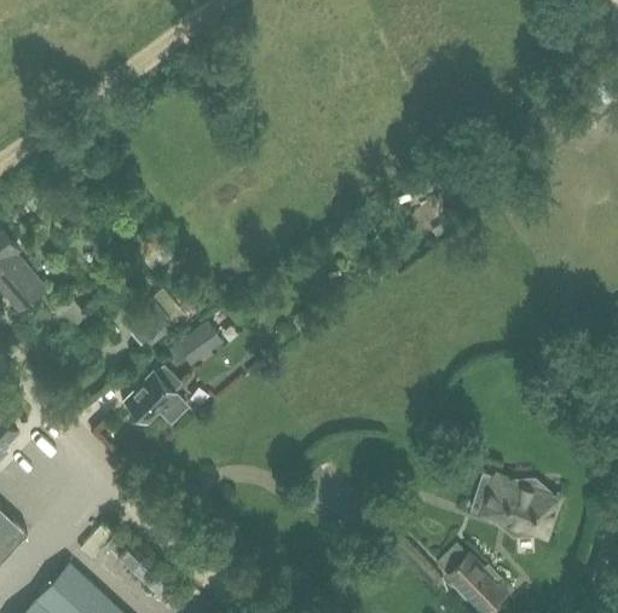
[(617,76),(611,67),(589,81),(606,108),(617,100),(617,76)]
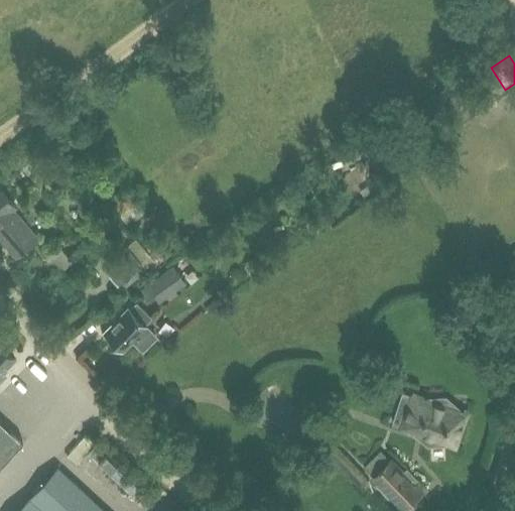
[(0,241),(16,261),(38,242),(13,214),(16,211),(0,192),(0,241)]
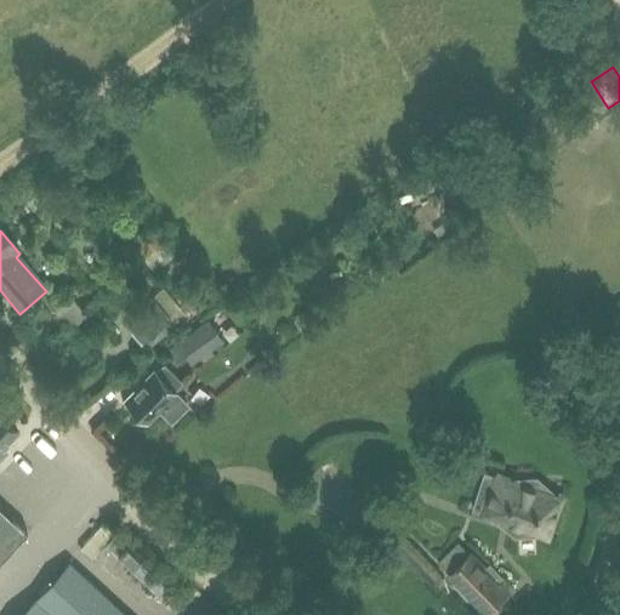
[(86,319),(69,299),(53,312),(70,332),(86,319)]
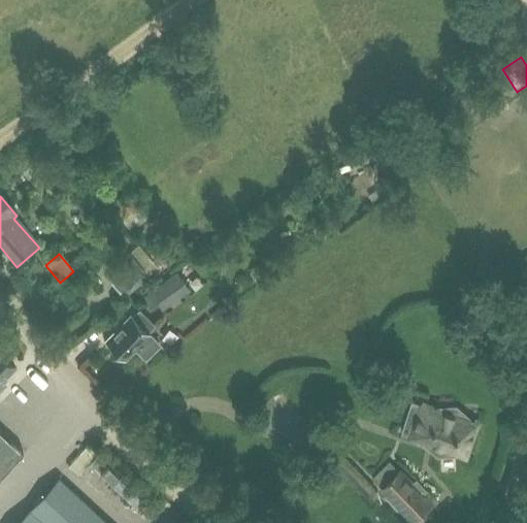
[(105,274),(122,293),(145,274),(129,255),(105,274)]
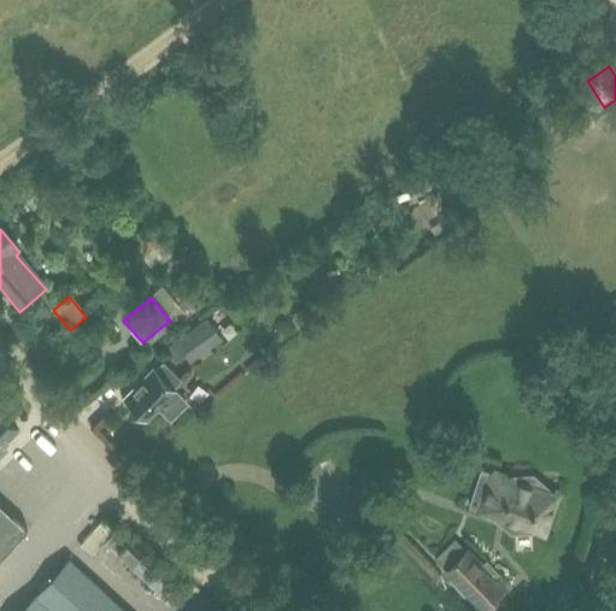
[(611,341),(615,336),(615,311),(599,328),(611,341)]
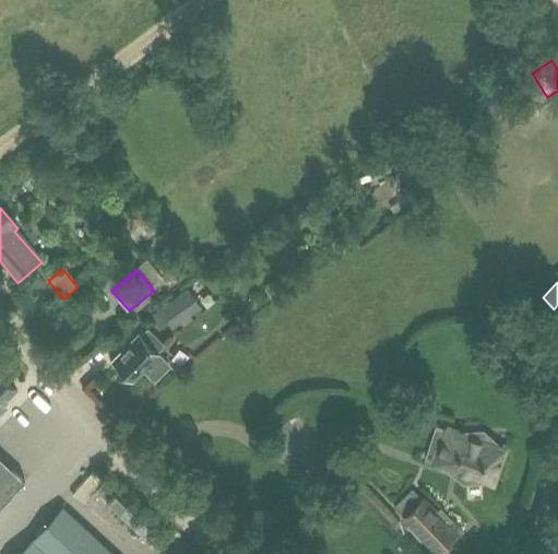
[(181,325),(185,328),(192,322),(190,318),(201,309),(188,292),(154,318),(162,328),(168,323),(174,331),(181,325)]
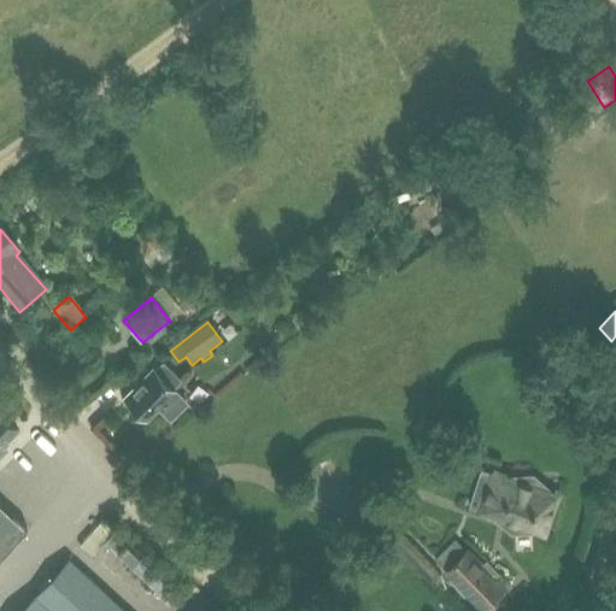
[(125,401),(135,410),(135,415),(141,421),(145,419),(147,422),(158,411),(171,424),(189,405),(175,392),(182,385),(163,365),(156,374),(153,372),(125,401)]
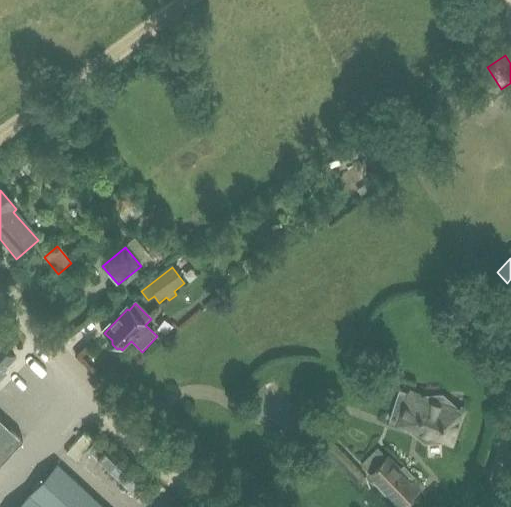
[(0,382),(6,376),(3,373),(16,359),(0,344),(0,382)]
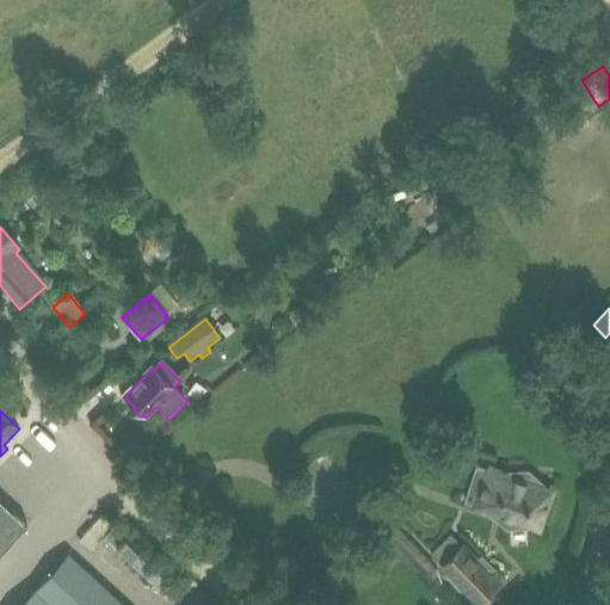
[(507,531),(533,530),(531,528),(537,529),(549,494),(530,487),(529,475),(503,476),(503,479),(478,470),(466,505),(506,518),(507,531)]
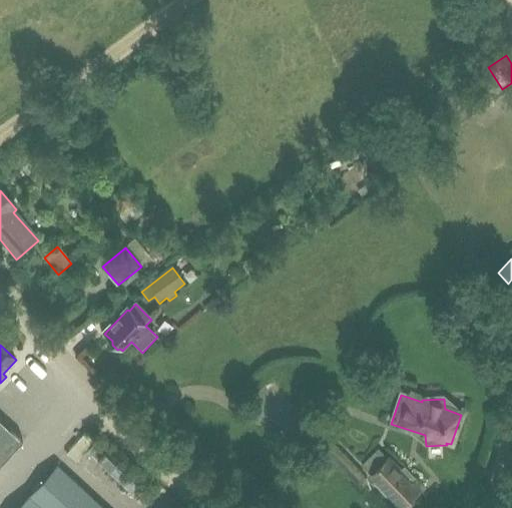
[(0,467),(23,443),(0,421),(0,467)]
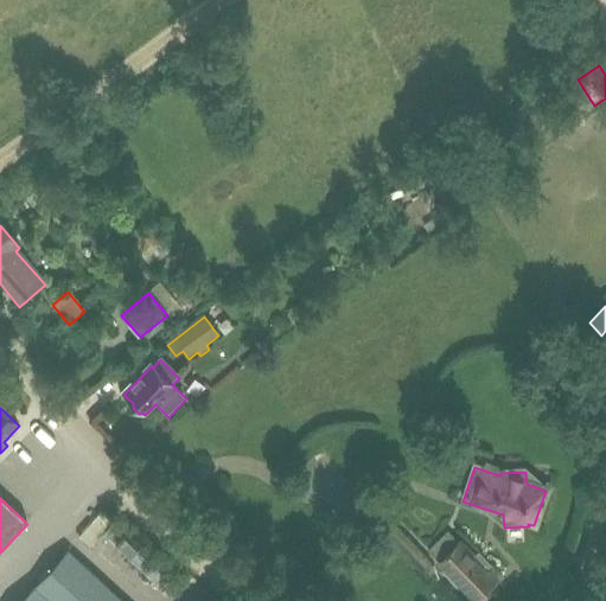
[(491,569),(479,556),(472,562),(461,550),(458,547),(439,564),(473,600),(478,600),(495,584),(485,574),(491,569)]
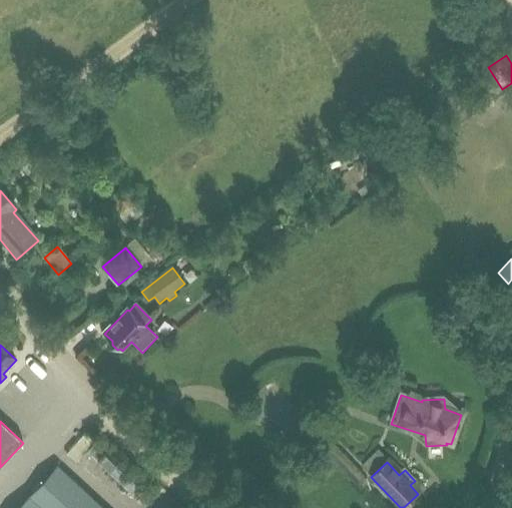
[(94,507),(54,471),(20,507),(94,507)]
